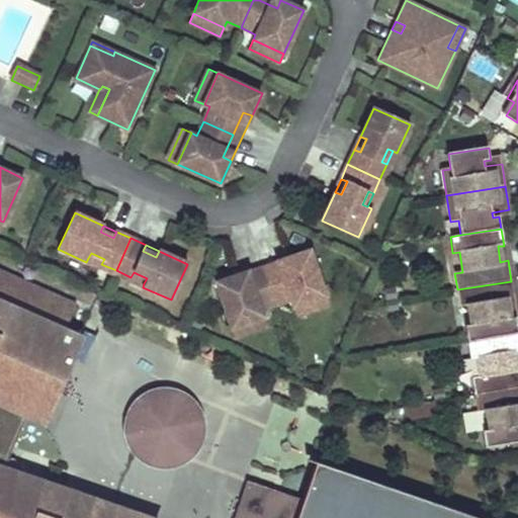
[(500,262),(508,260),(506,245),(504,246),(498,246),(500,262)]
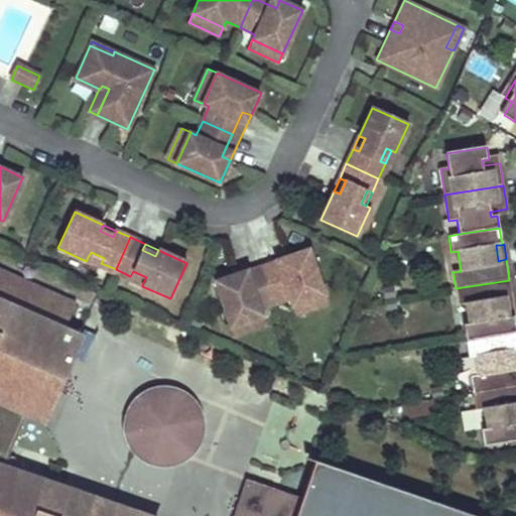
[(263,273),(274,304),(289,299),(291,305),(323,294),(307,249),(284,257),(287,265),(263,273)]
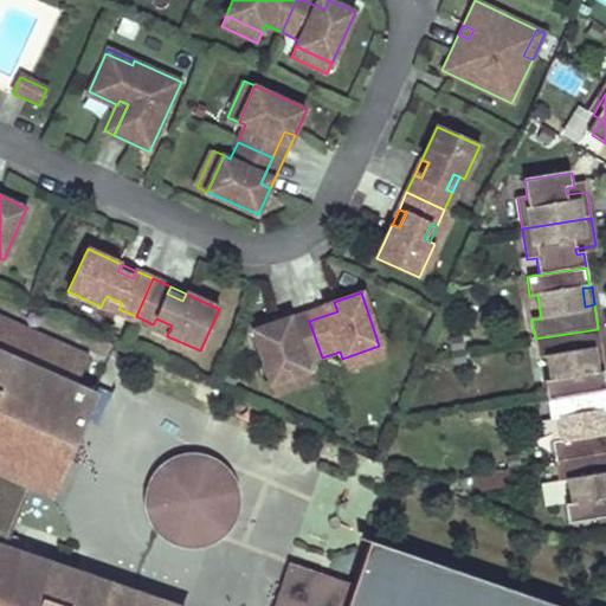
[(107,296),(103,302),(118,309),(122,303),(107,296)]
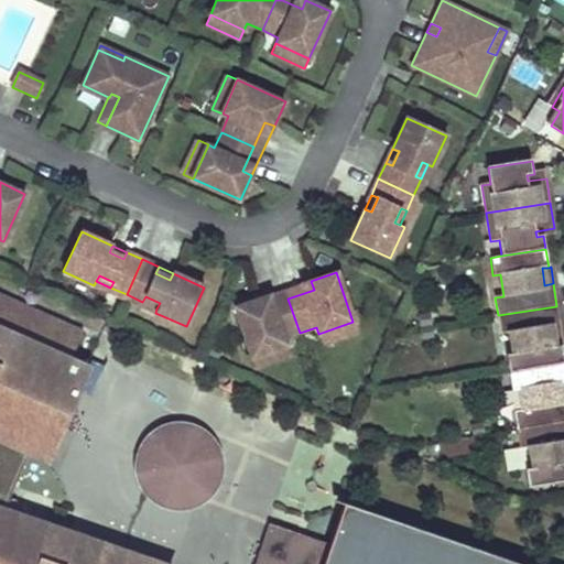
[(262,307),(288,299),(314,290),(311,281),(259,299),(262,307)]
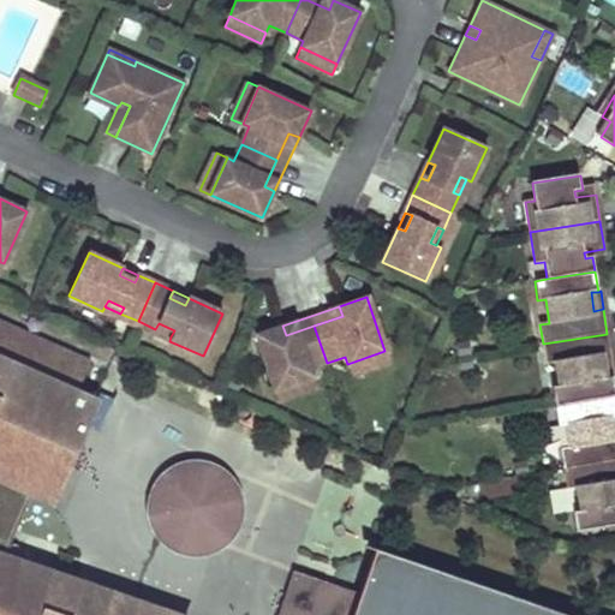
[(0,614),(173,614),(4,556),(34,491),(53,500),(96,401),(77,393),(90,363),(0,322),(0,614)]
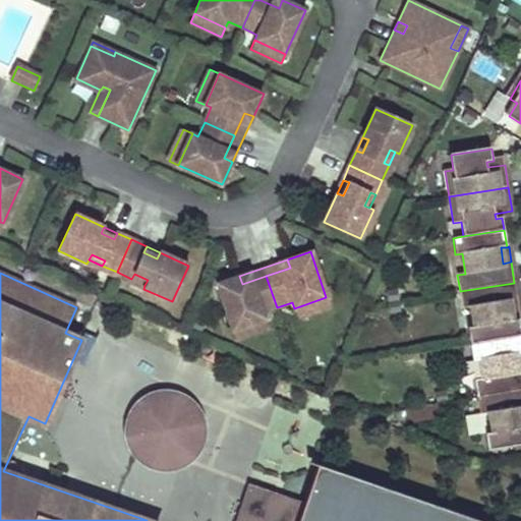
[(134,274),(131,279),(145,285),(148,280),(134,274)]
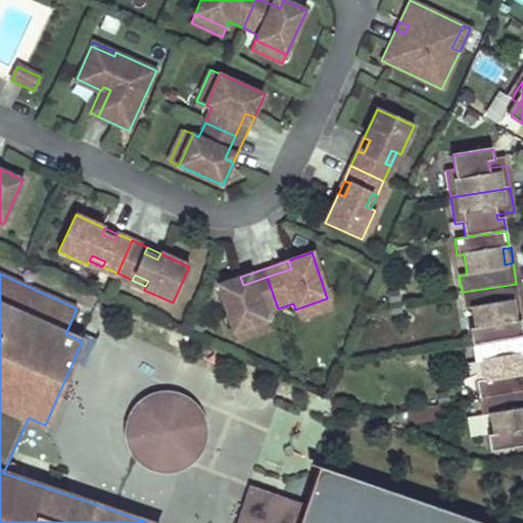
[(217,285),(232,331),(265,320),(263,314),(278,308),(267,277),(243,285),(240,277),(217,285)]
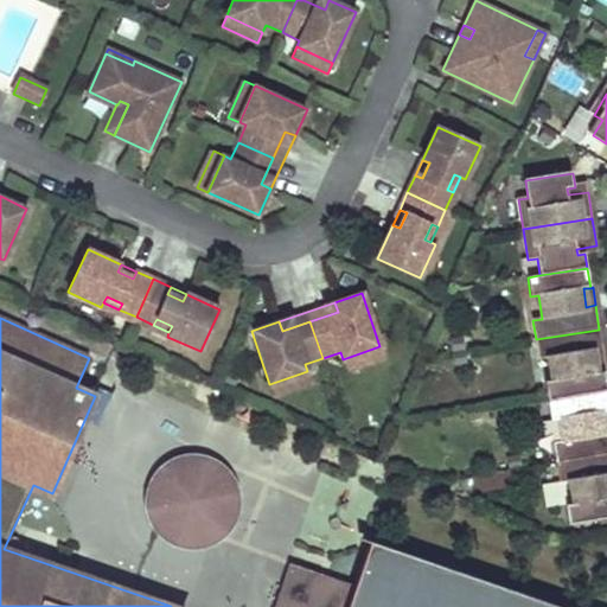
[(599,330),(536,339),(538,360),(549,358),(553,382),(544,383),(547,402),(606,393),(604,374),(596,375),(594,357),(604,356),(599,330)]
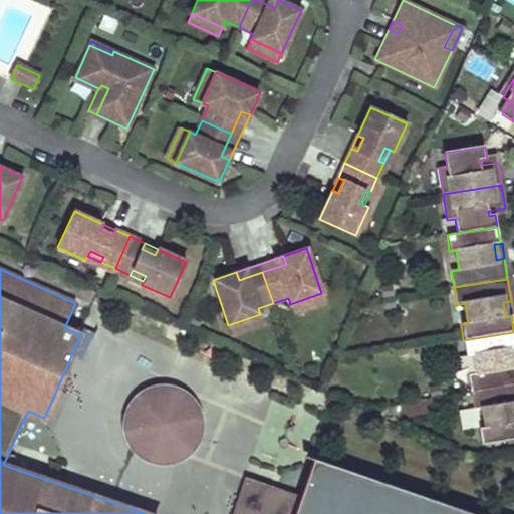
[(293,313),(325,303),(321,293),(290,304),(293,313)]
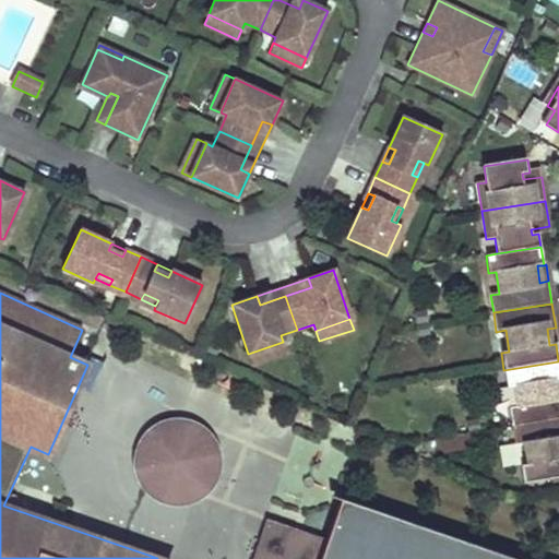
[(556,328),(547,329),(549,345),(556,344),(558,344),(556,328)]
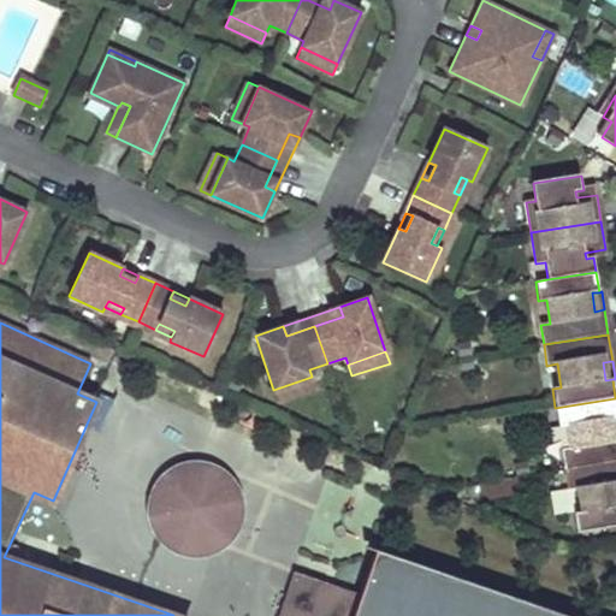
[(277,401),(315,388),(312,377),(273,390),(277,401)]
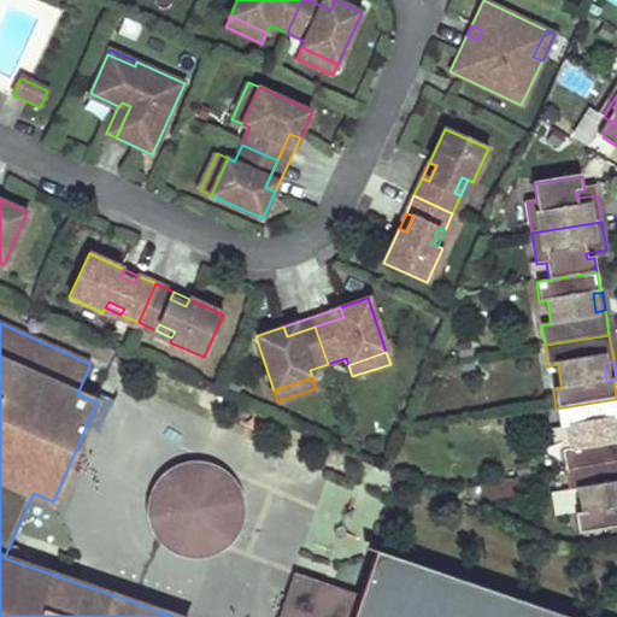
[(616,403),(616,399),(556,409),(559,428),(568,427),(571,450),(562,452),(564,471),(616,463),(616,436),(616,438),(612,419),(616,418),(616,403)]
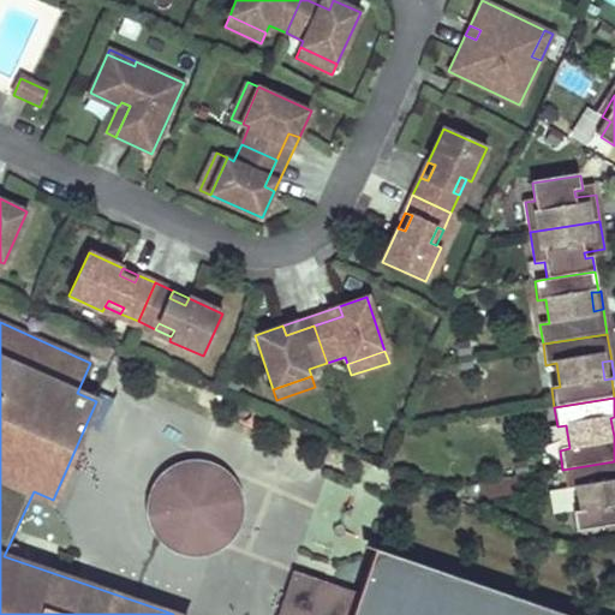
[(149,491),(147,501),(147,512),(149,525),(153,535),(159,542),(165,548),(178,555),(185,557),(195,559),(208,556),(218,553),(233,541),(240,526),(244,509),(244,501),(240,489),(234,479),(227,472),(218,465),(210,463),(195,460),(178,463),(168,467),(154,482),(149,491)]
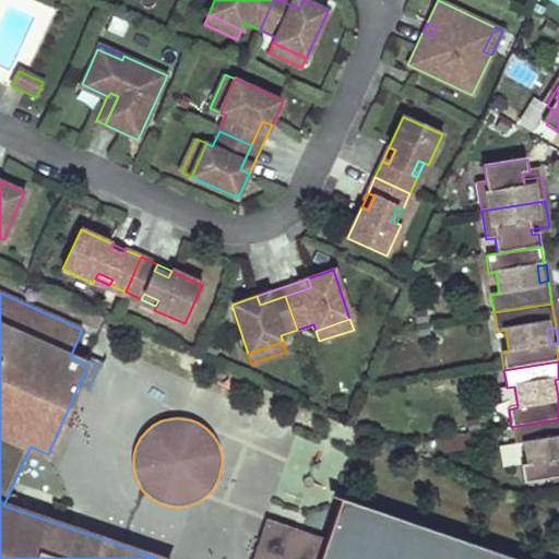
[(558,419),(511,427),(514,445),(523,444),(526,465),(519,466),(522,485),(558,478),(558,419)]
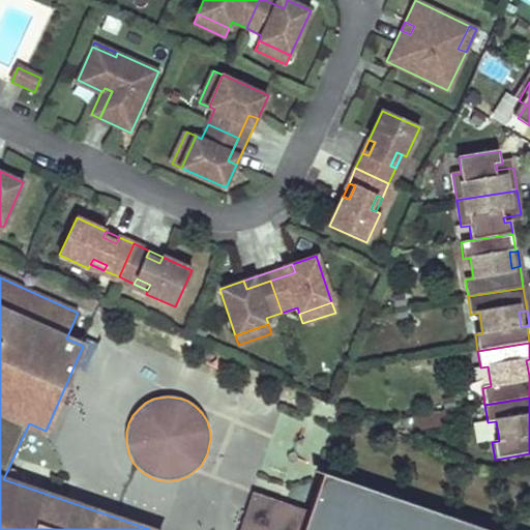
[(420,430),(449,425),(448,412),(418,415),(420,430)]
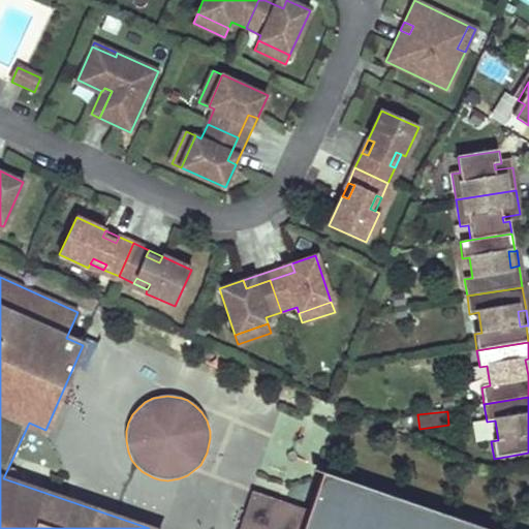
[(489,528),(322,472),(310,510),(253,491),(240,528),(489,528)]
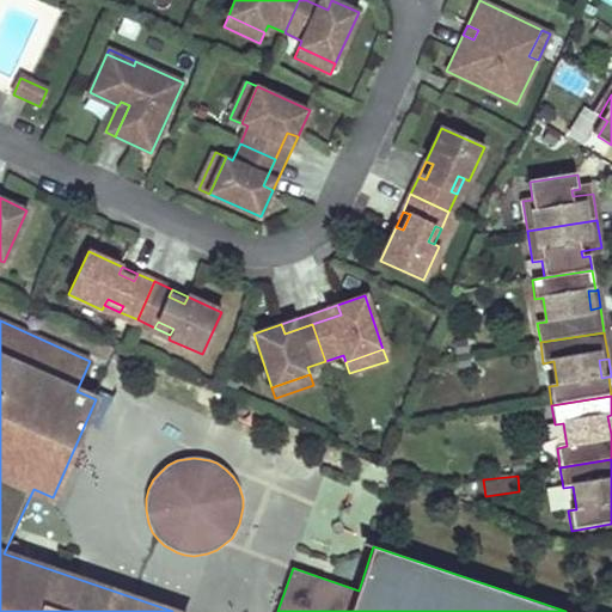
All buildings are outlined.
